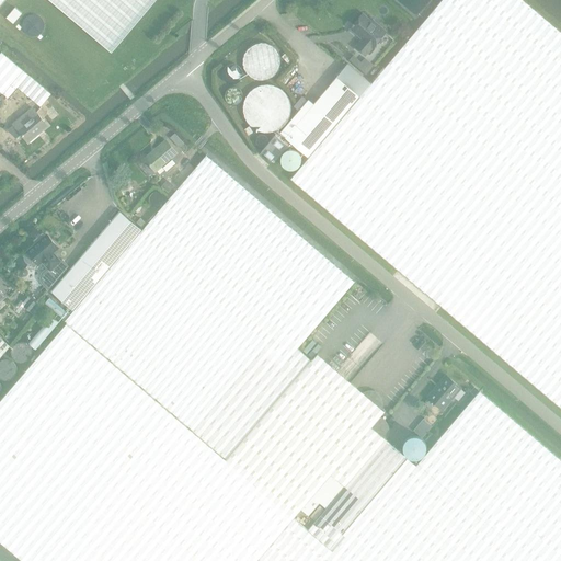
[(49,0),(112,53),(156,0),(49,0)]
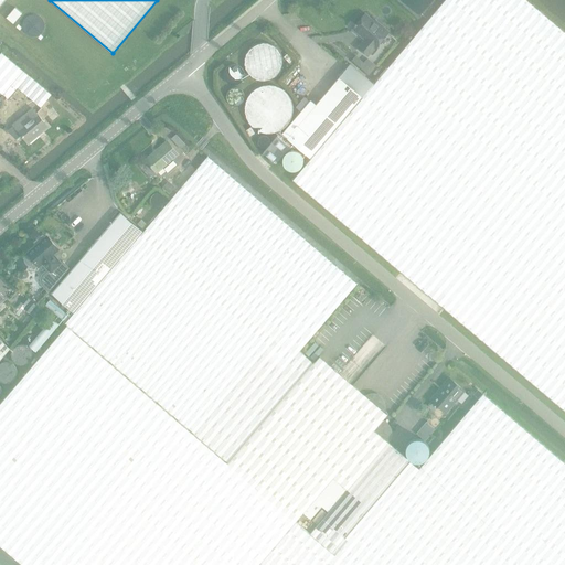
[(363,98),(362,97),(310,159),(294,180),(564,411),(564,32),(526,0),(445,0),(420,30),(402,51),(374,85),(363,98)]
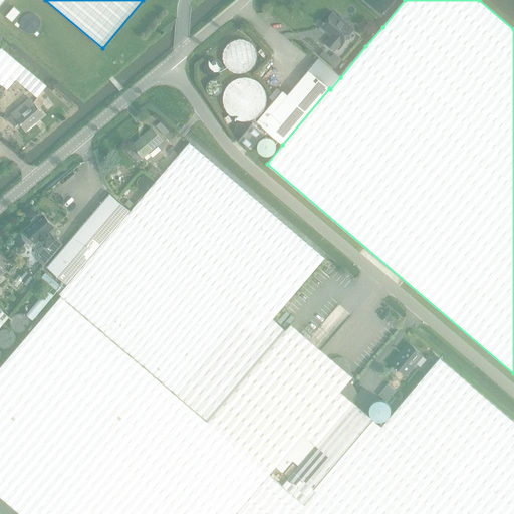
[(14,7),(6,16),(12,21),(20,12),(14,7)]
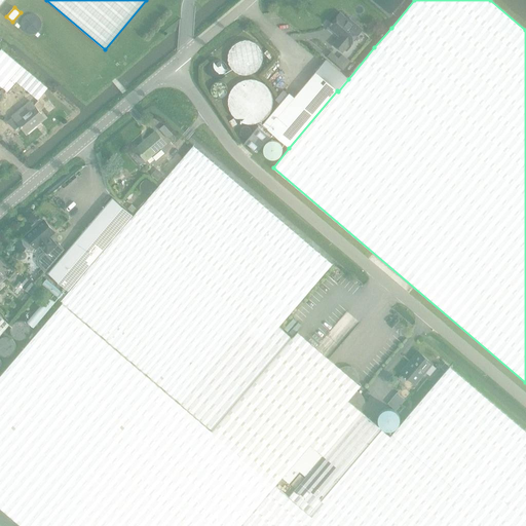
[(349,45),(362,31),(340,12),(328,27),(340,37),(333,44),(343,52),(349,44),(349,45)]
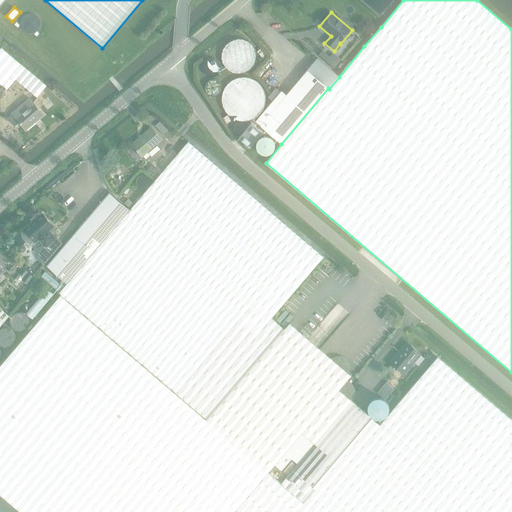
[(253,58),(253,57),(252,51),(248,45),(242,42),(237,40),(230,42),(224,45),(221,51),(219,57),(221,63),(224,69),(228,72),(235,74),(242,73),(248,70),(252,64),(253,58)]
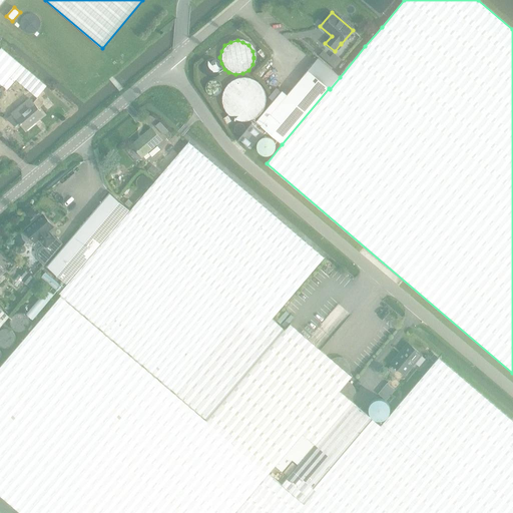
[(0,82),(9,90),(17,80),(37,96),(46,85),(1,46),(0,47),(0,82)]
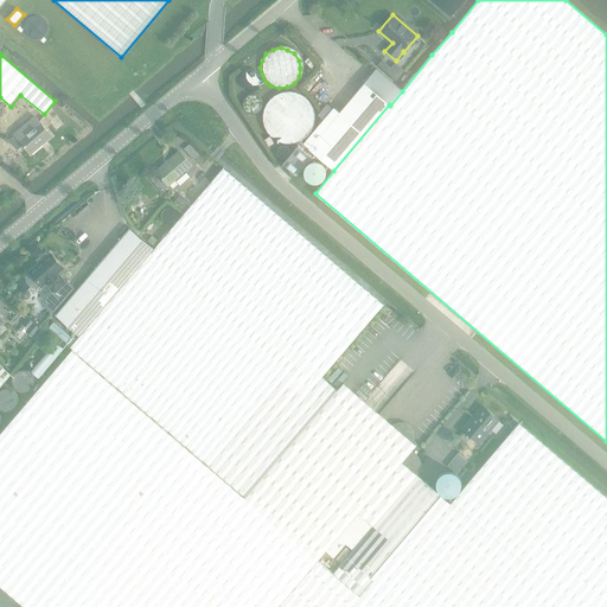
[(404,71),(396,65),(395,63),(391,68),(382,61),(378,65),(396,81),(404,71)]
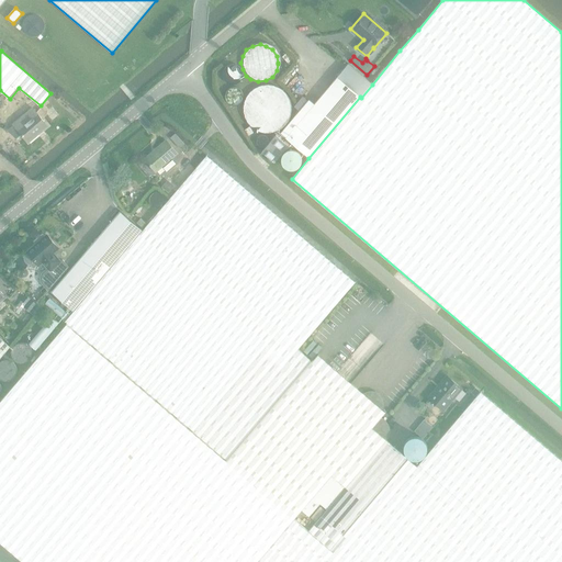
[(300,111),(280,134),(285,138),(308,158),(360,97),(361,98),(372,85),(348,64),(337,77),(334,81),(314,104),(308,100),(307,101),(303,97),(294,107),(300,111)]
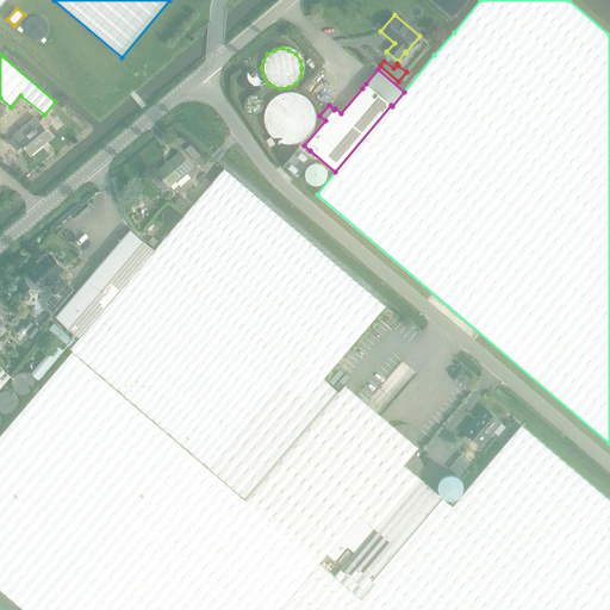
[(306,122),(306,120),(304,113),(300,107),(293,104),(286,103),(280,104),(274,109),(271,114),(269,122),(271,129),(275,135),(281,138),(288,139),(294,138),(302,134),(305,128),(306,122)]
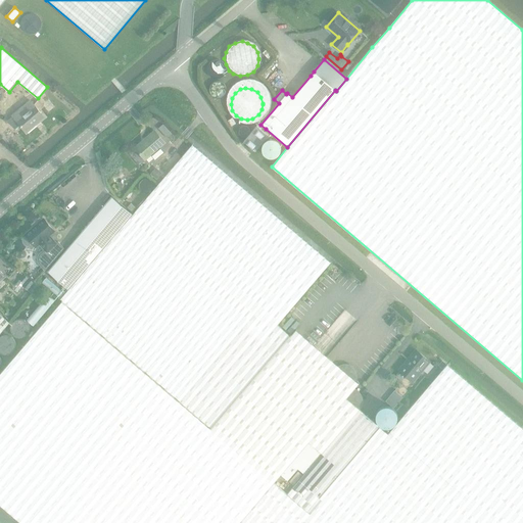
[(27,133),(44,119),(31,102),(7,122),(8,123),(17,131),(21,127),(27,133)]
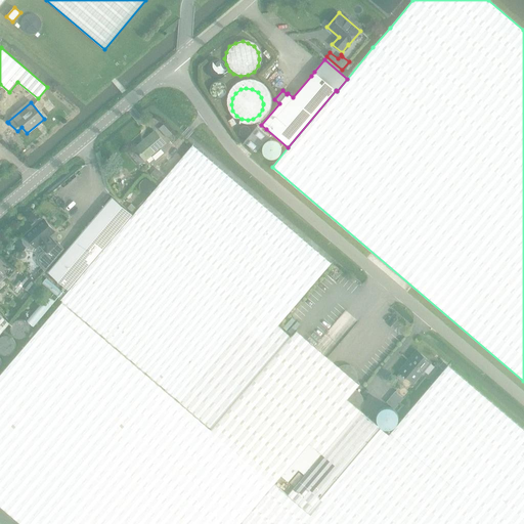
[(167,139),(171,135),(163,126),(159,129),(167,139)]
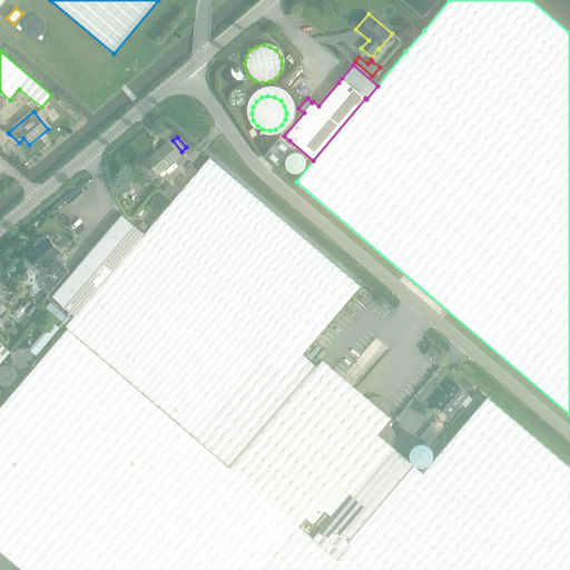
[(279,137),(265,155),(278,166),(293,148),(279,137)]
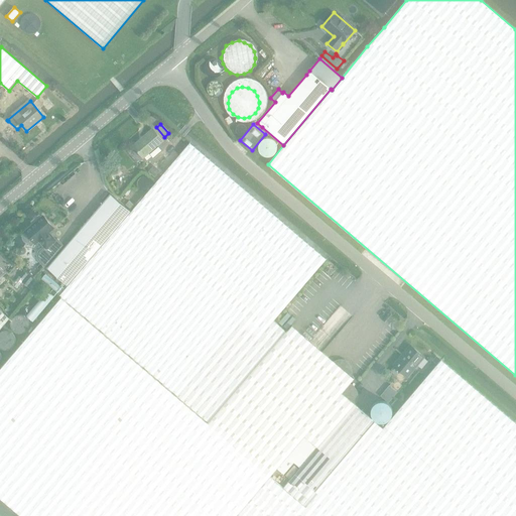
[(143,157),(148,152),(151,156),(158,150),(160,148),(157,145),(162,141),(152,129),(133,146),(143,157)]
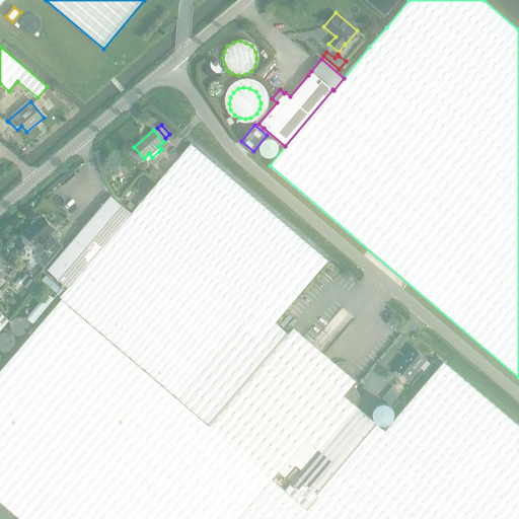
[(60,299),(0,369),(0,500),(21,518),(236,518),(242,513),(272,479),(233,446),(270,403),(275,397),(317,348),(294,327),(288,334),(275,322),(327,262),(308,244),(190,145),(157,182),(153,188),(132,213),(69,288),(67,289),(59,299),(60,299)]
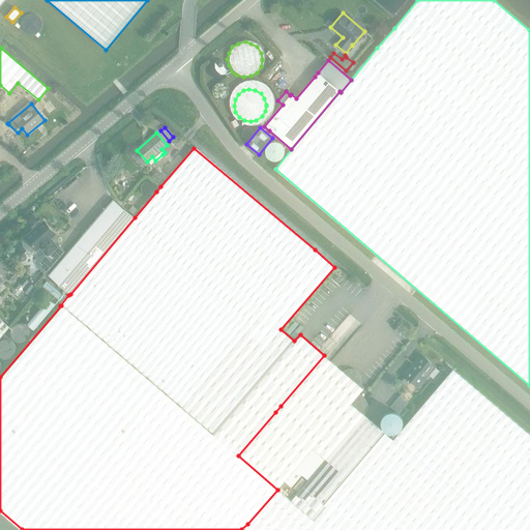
[(151,177),(158,182),(164,175),(157,170),(151,177)]
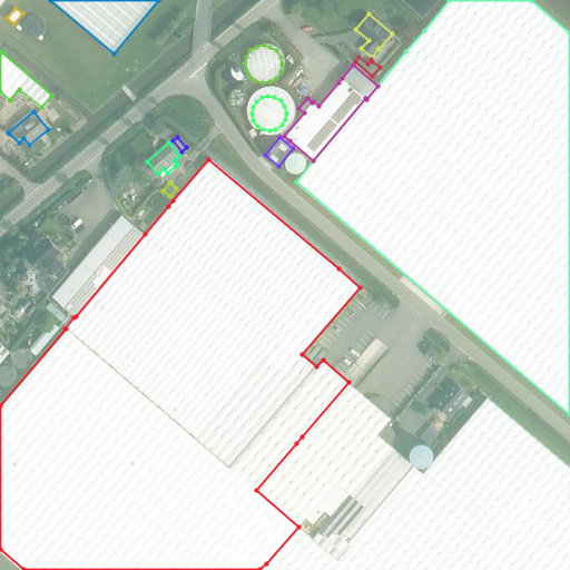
[(90,252),(52,297),(76,316),(145,234),(143,233),(147,227),(141,222),(137,227),(131,223),(121,215),(120,216),(91,251),(90,252)]
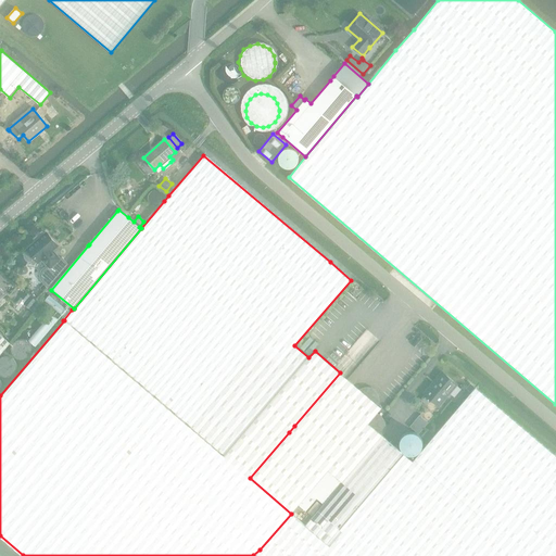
[(28,251),(24,254),(24,255),(30,262),(35,258),(38,262),(39,263),(41,262),(46,266),(43,268),(42,269),(41,270),(40,273),(40,275),(40,276),(41,278),(41,279),(48,287),(68,264),(62,256),(61,257),(53,251),(59,247),(43,230),(36,237),(39,239),(27,250),(28,251)]
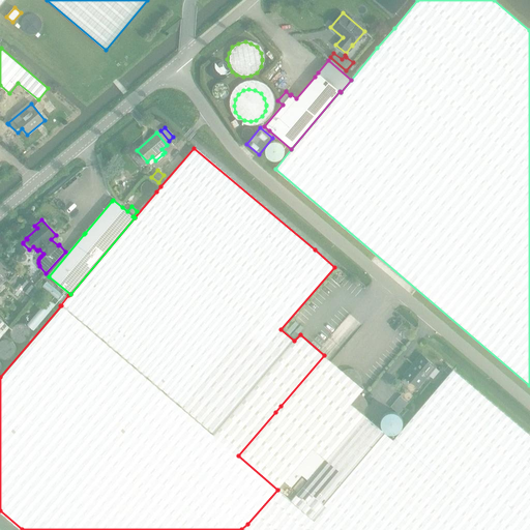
[(22,278),(19,283),(25,288),(34,296),(38,292),(39,291),(24,277),(22,278)]
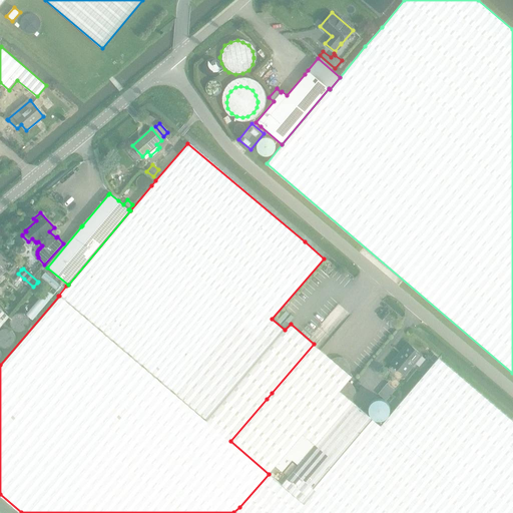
[(18,274),(11,282),(16,287),(24,279),(18,274)]
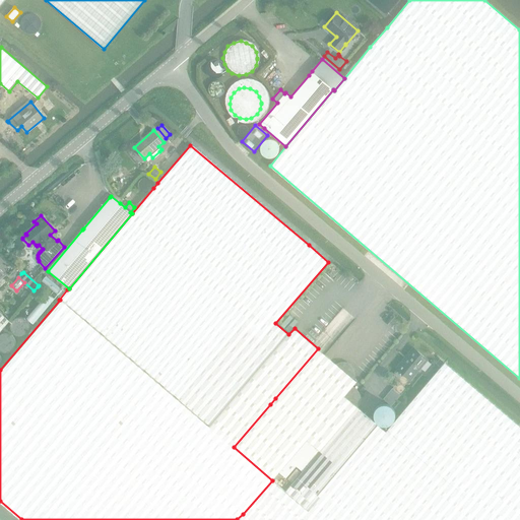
[(46,277),(41,282),(56,295),(60,289),(46,277)]
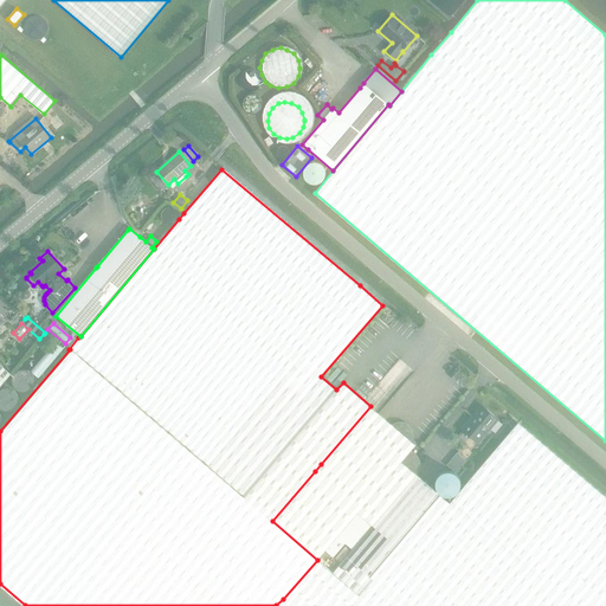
[(62,349),(55,343),(31,373),(38,379),(62,349)]
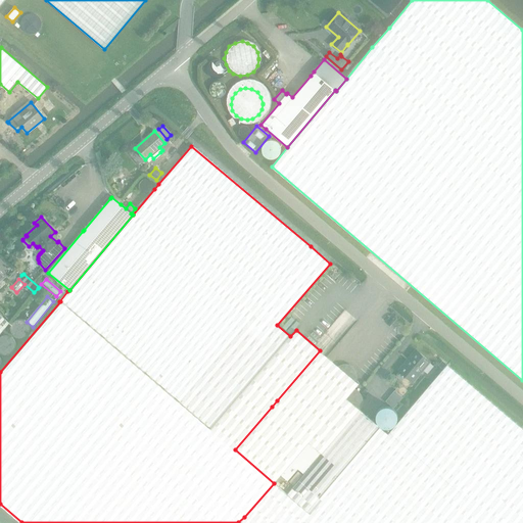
[(0,335),(9,325),(0,317),(0,335)]
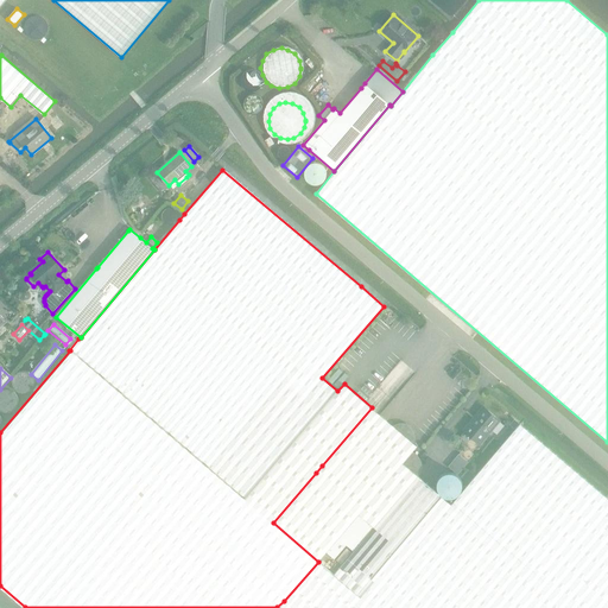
[(21,372),(19,373),(16,374),(14,378),(13,380),(13,384),(14,387),(16,390),(19,391),(23,392),(26,392),(29,391),(32,388),(33,385),(33,381),(33,378),(31,374),(29,373),(25,372),(21,372)]
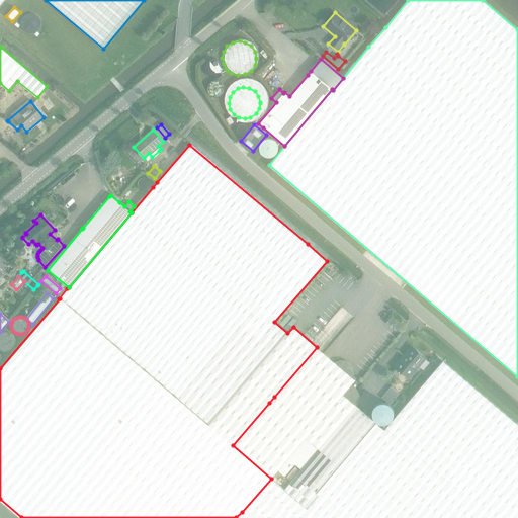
[(3,334),(0,335),(0,350),(1,351),(3,352),(6,352),(8,352),(11,350),(13,348),(14,345),(14,342),(14,339),(12,336),(9,334),(6,334),(3,334)]
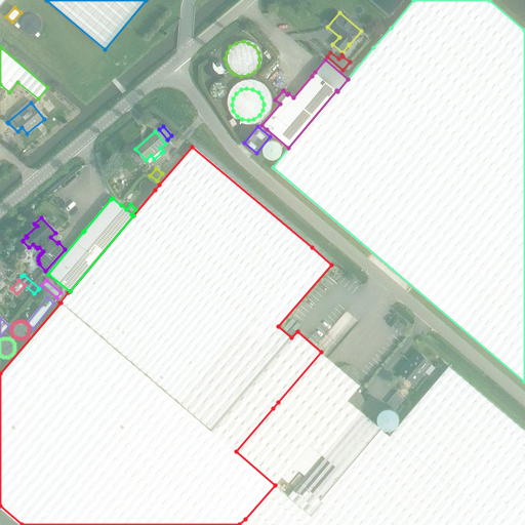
[(411,360),(401,372),(414,384),(425,371),(428,373),(434,366),(431,363),(417,351),(410,359),(411,360)]
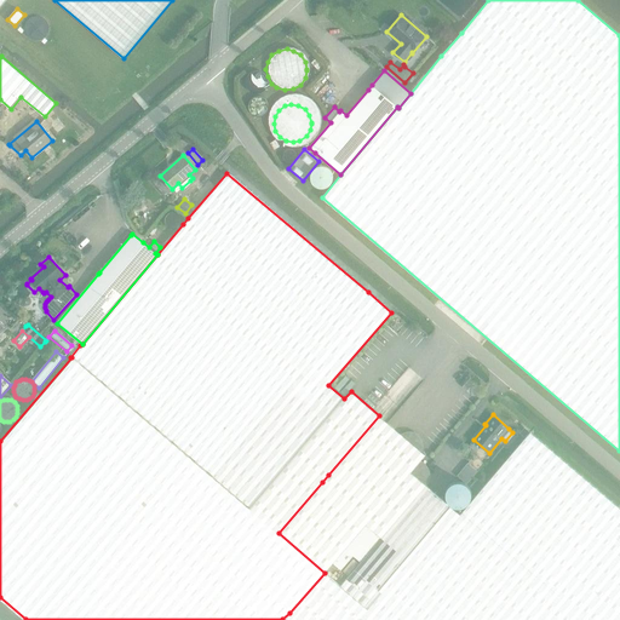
[(322,482),(279,533),(325,573),(333,563),(342,570),(352,556),(360,562),(368,554),(401,514),(425,486),(411,472),(424,454),(422,452),(423,446),(423,441),(420,437),(418,435),(414,432),(409,431),(406,432),(401,434),(379,415),(328,475),(322,482)]
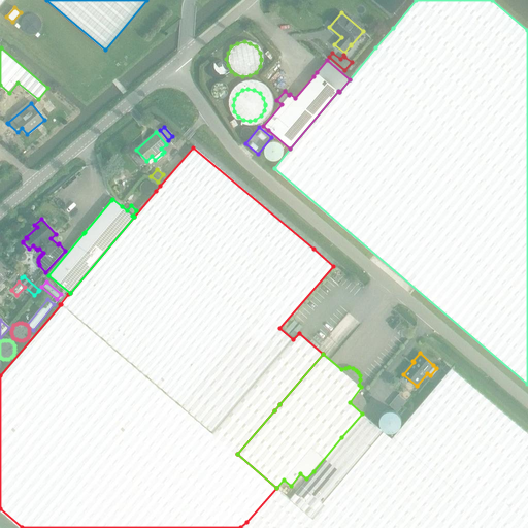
[(240,527),(527,527),(527,431),(453,367),(392,438),(383,430),(309,516),(290,499),(282,492),(276,488),(246,522),(240,527)]
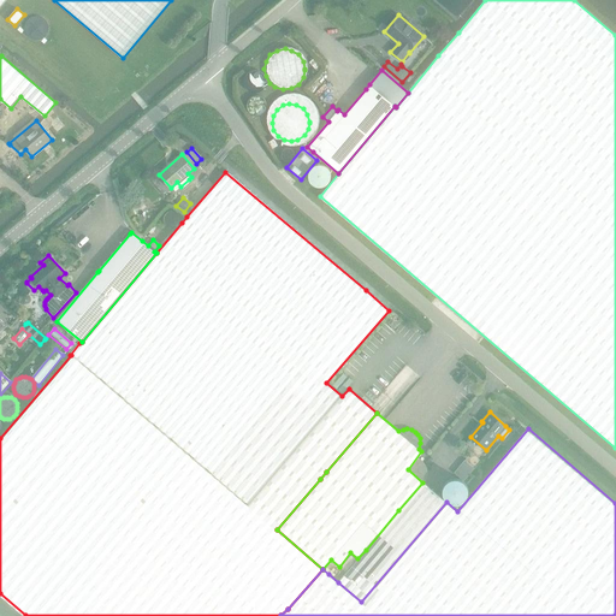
[(475,491),(483,483),(474,475),(467,484),(475,491)]
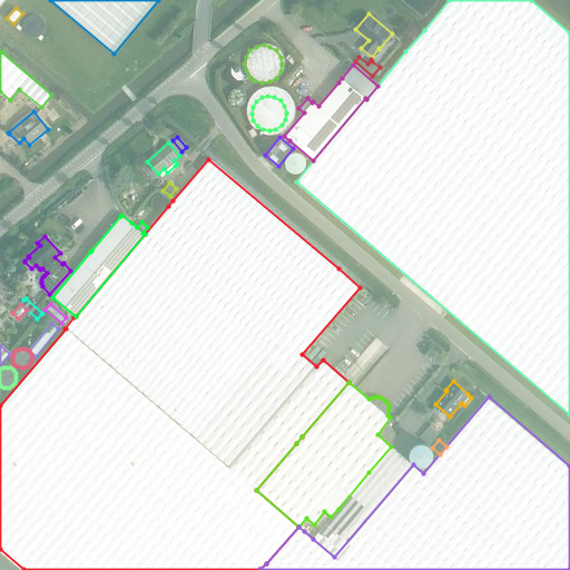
[(411,462),(414,463),(418,464),(421,464),(424,463),(426,462),(429,460),(430,457),(431,453),(430,450),(429,446),(426,444),(424,443),(421,442),(418,442),(414,442),(412,444),(410,446),(408,450),(408,452),(408,455),(409,459),(411,462)]
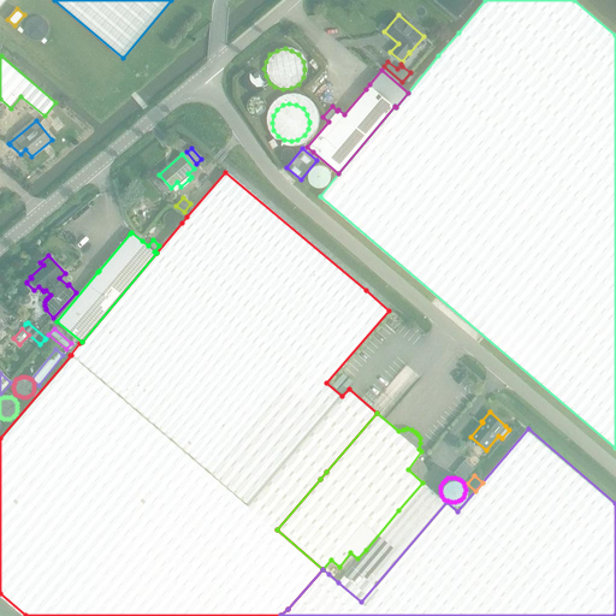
[(351,566),(338,582),(361,602),(446,502),(422,483),(398,510),(366,550),(357,558),(351,566)]
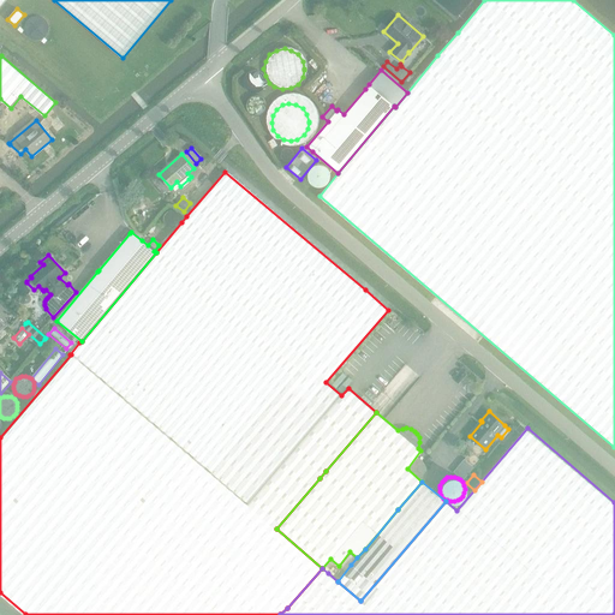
[(351,555),(340,567),(345,571),(356,559),(351,555)]
